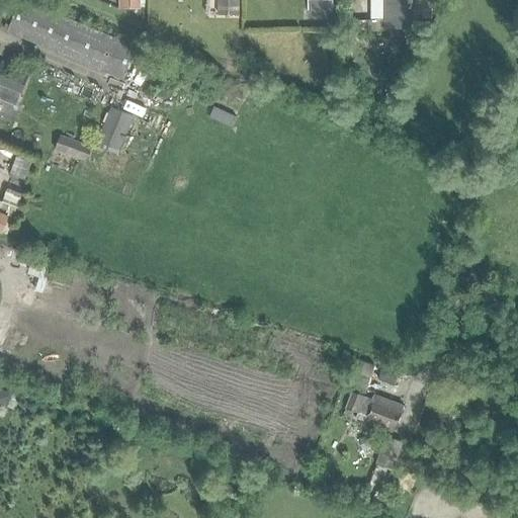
[(135,47),(20,0),(18,0),(6,31),(121,79),(135,47)]
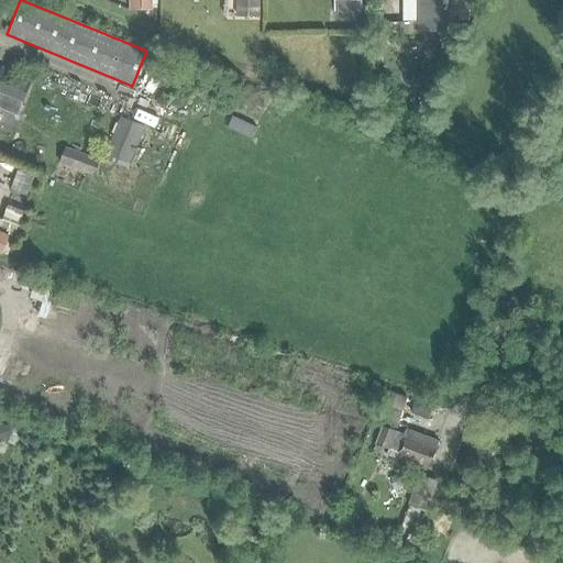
[(129,0),(129,9),(151,9),(151,0),(129,0)]
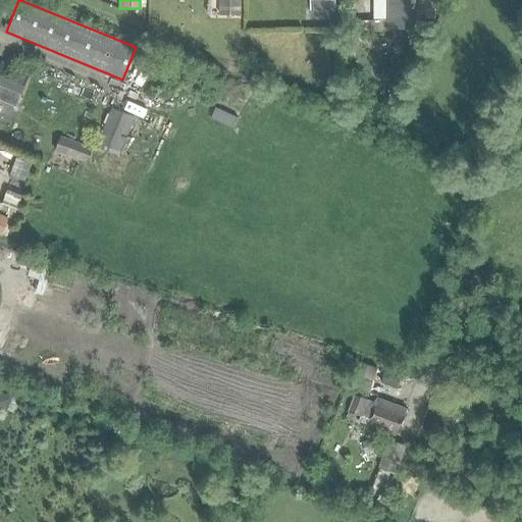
[(218,0),(219,14),(240,14),(240,0),(218,0)]
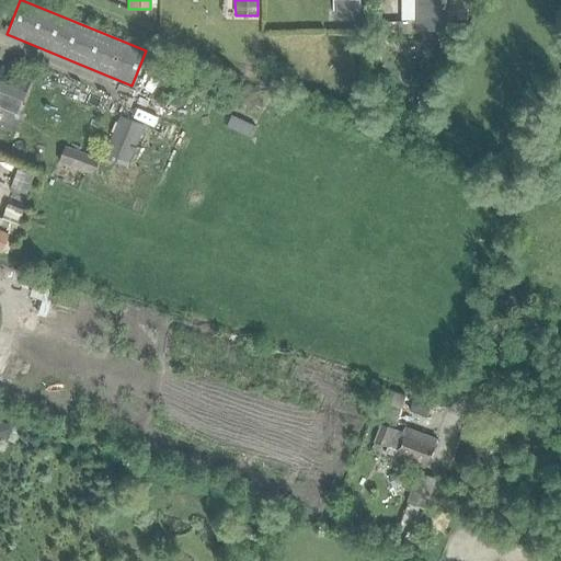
[(359,11),(358,0),(332,0),(333,11),(359,11)]
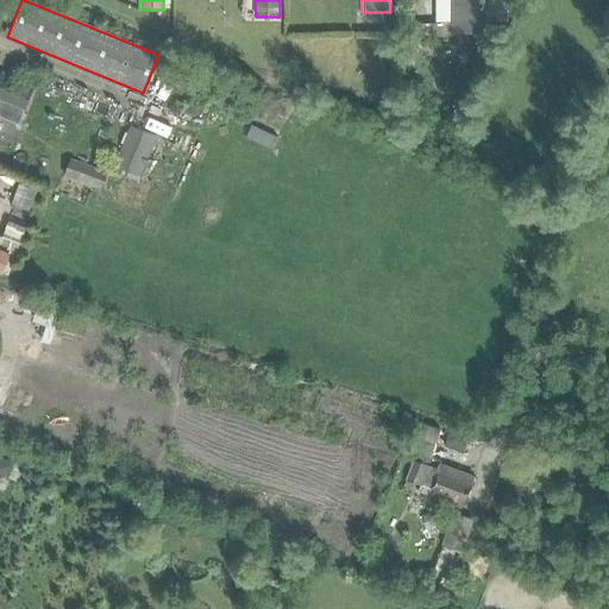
[(477,33),(476,0),(449,0),(450,33),(477,33)]
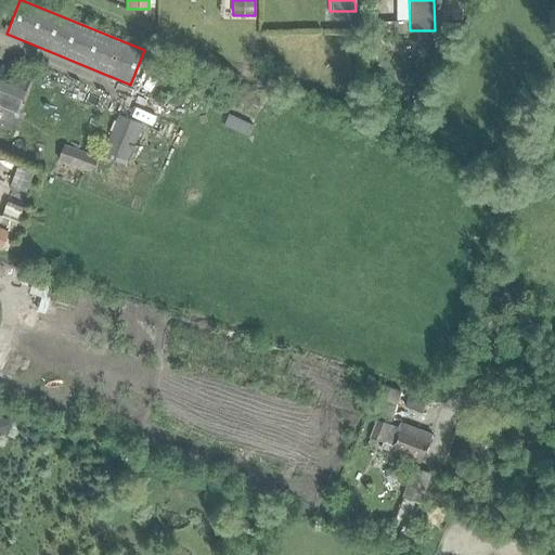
[(269,57),(259,65),(268,76),(276,67),(269,57)]
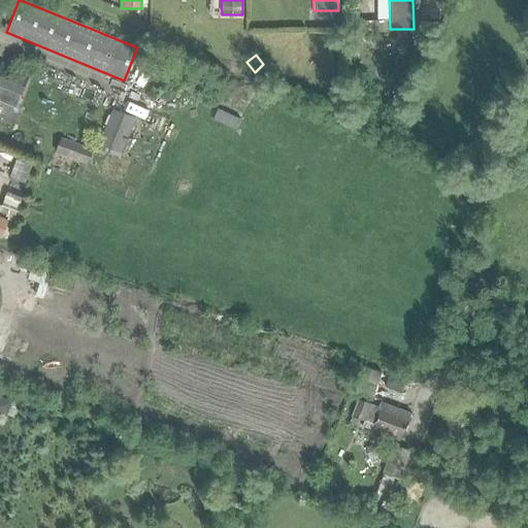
[(0,100),(15,107),(29,75),(1,64),(0,66),(0,100)]
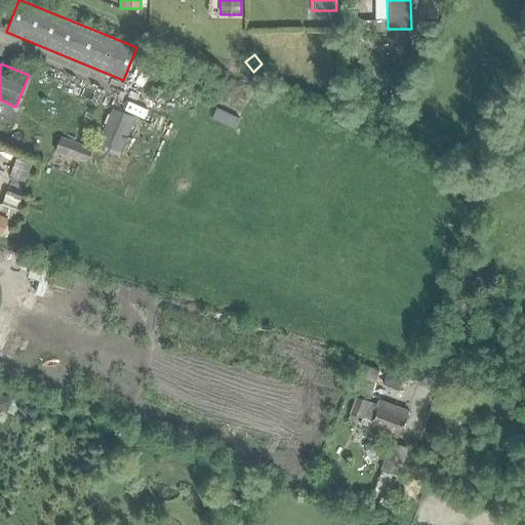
[(224,91),(242,99),(246,90),(229,82),(224,91)]
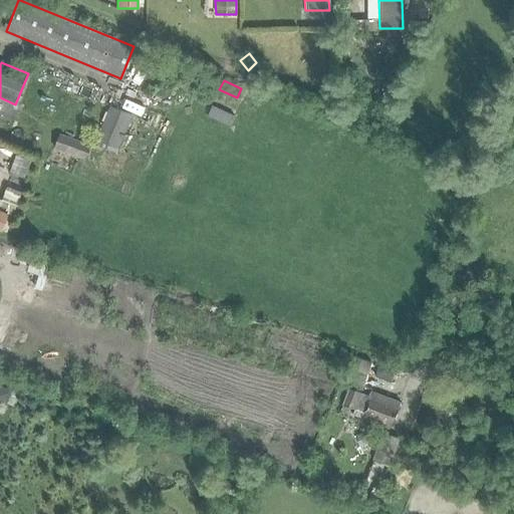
[(132,115),(109,106),(93,145),(116,154),(132,115)]
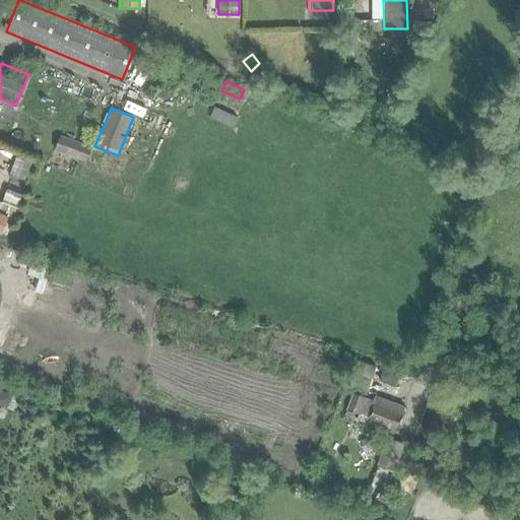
[(237,118),(214,108),(209,118),(232,128),(237,118)]
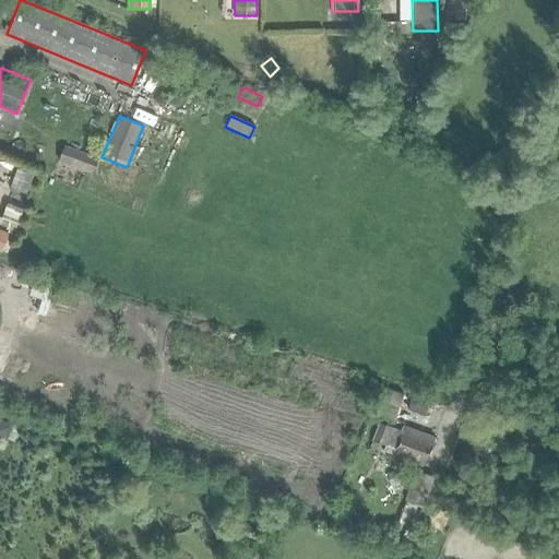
[(400,117),(394,130),(403,132),(407,119),(400,117)]
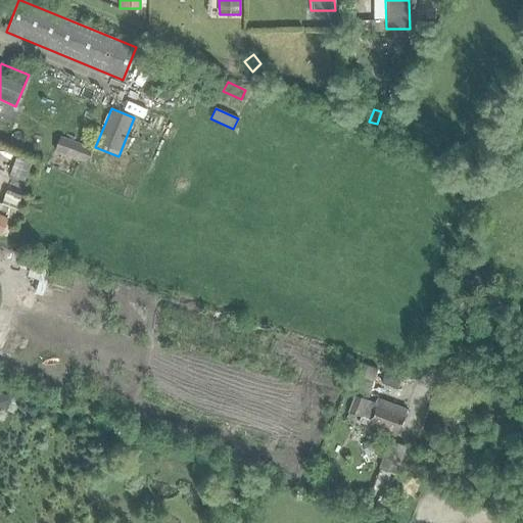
[(86,162),(91,148),(60,138),(56,151),(86,162)]
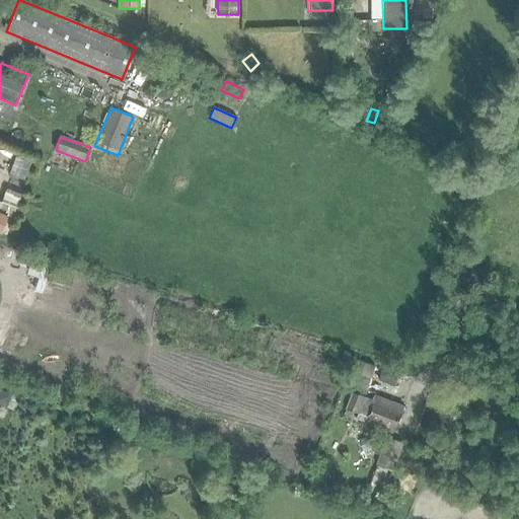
[(9,174),(24,177),(28,160),(13,157),(9,174)]
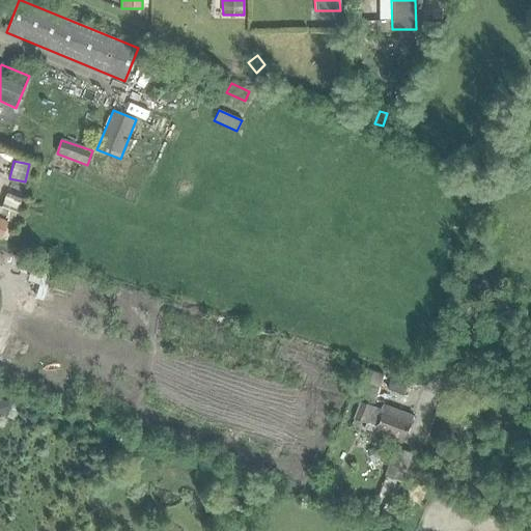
[(6,193),(1,206),(16,213),(22,198),(6,193)]
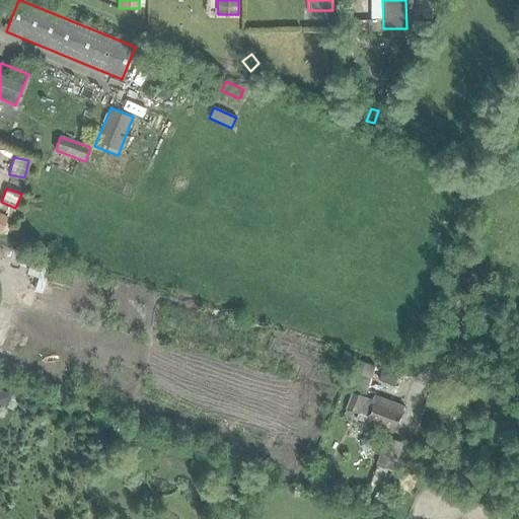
[(21,287),(32,290),(41,265),(29,261),(21,287)]
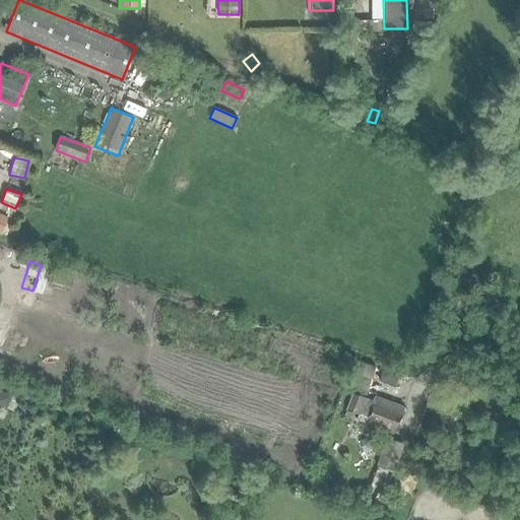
[(355,362),(351,374),(373,380),(377,368),(355,362)]
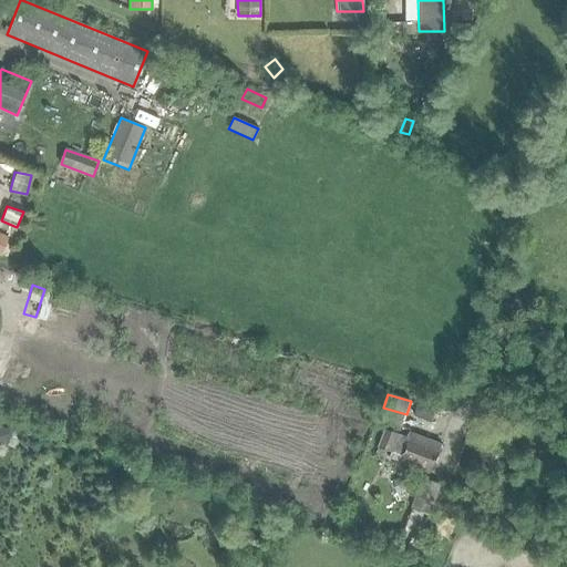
[(430,473),(441,443),(409,432),(406,437),(384,429),(378,446),(391,452),(392,450),(401,453),(398,461),(430,473)]
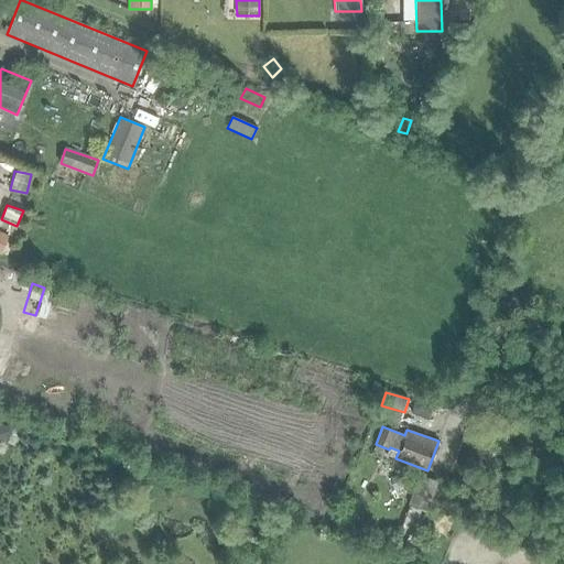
[(409,506),(426,512),(437,481),(420,475),(409,506)]
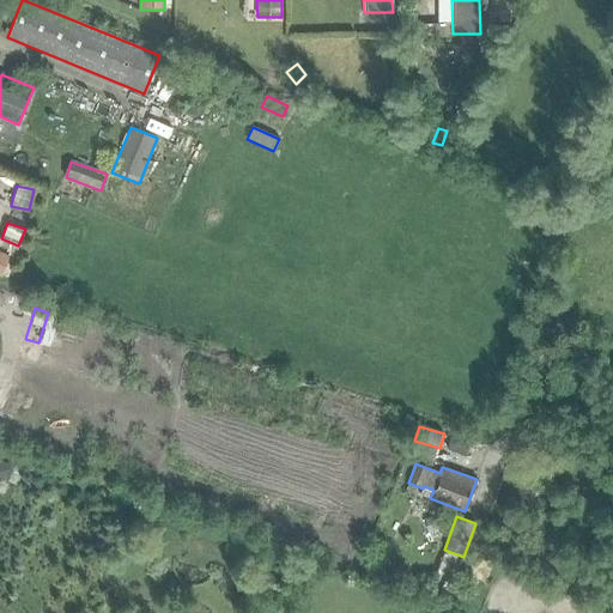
[(370,572),(370,574),(371,574),(381,568),(376,558),(365,564),(370,572)]
